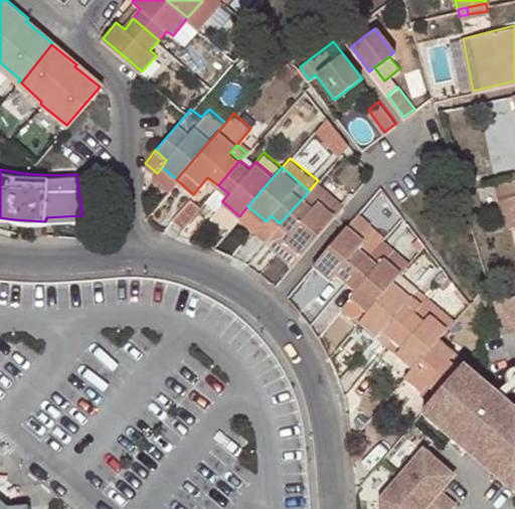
[(514,176),(514,169),(503,172),(505,179),(514,176)]
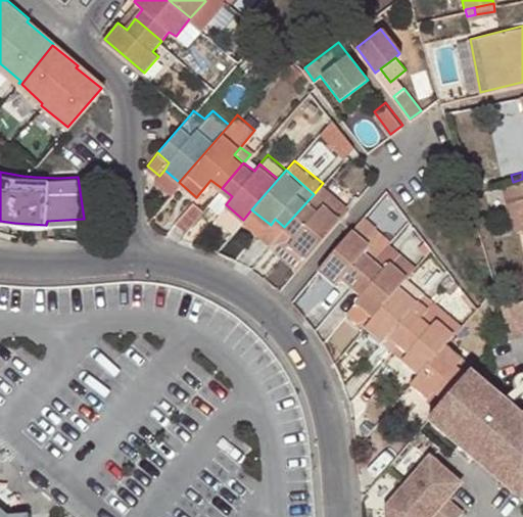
[(522,179),(513,182),(516,197),(522,227),(522,229),(522,179)]
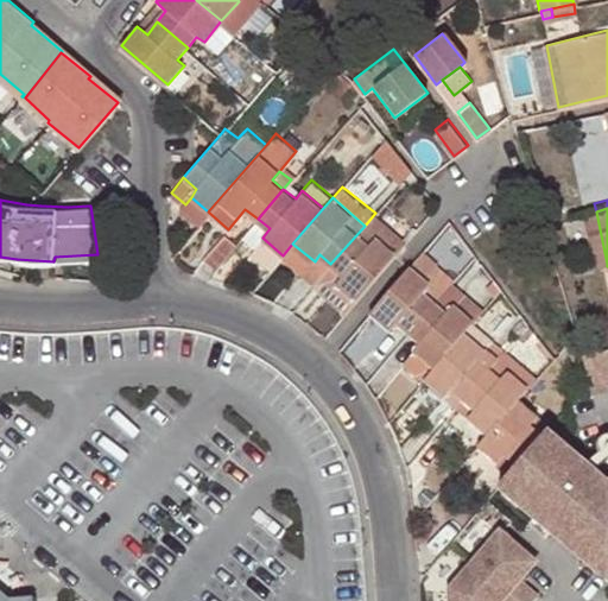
[(355,297),(406,239),(375,213),(365,226),(330,264),(342,273),(336,280),(355,297)]
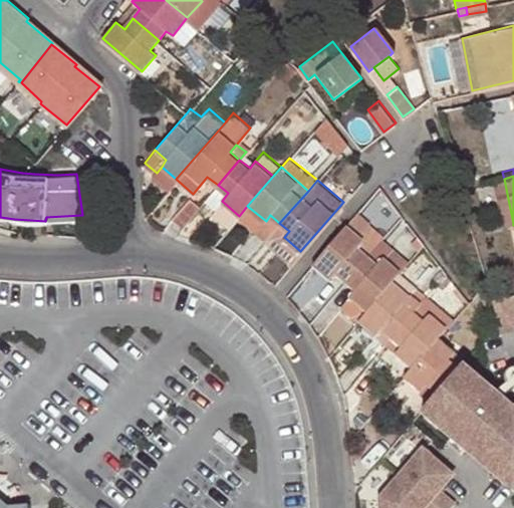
[(217,206),(222,201),(228,193),(218,185),(206,198),(217,206)]
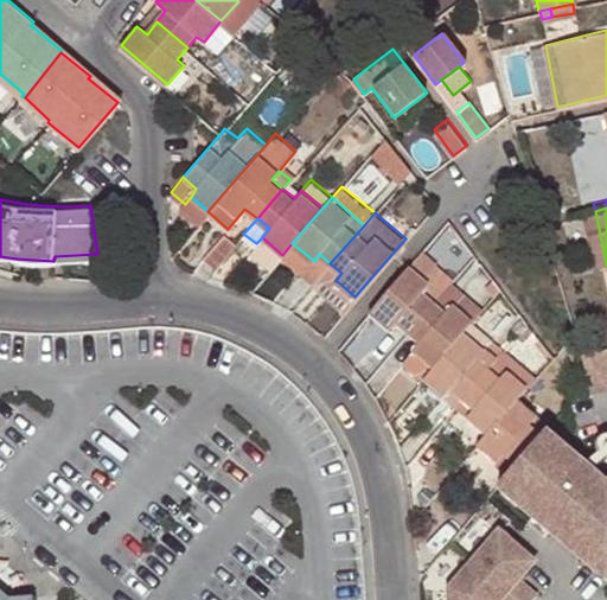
[(594,266),(606,263),(599,229),(587,233),(594,266)]
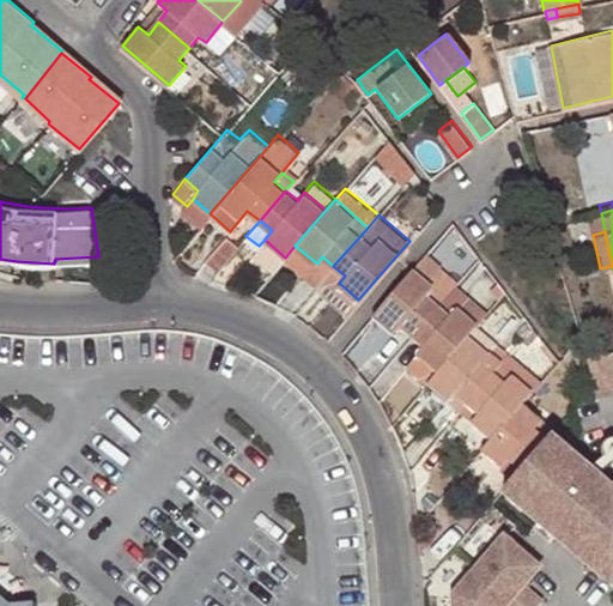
[(278,266),(285,258),(265,240),(259,246),(255,249),(278,266)]
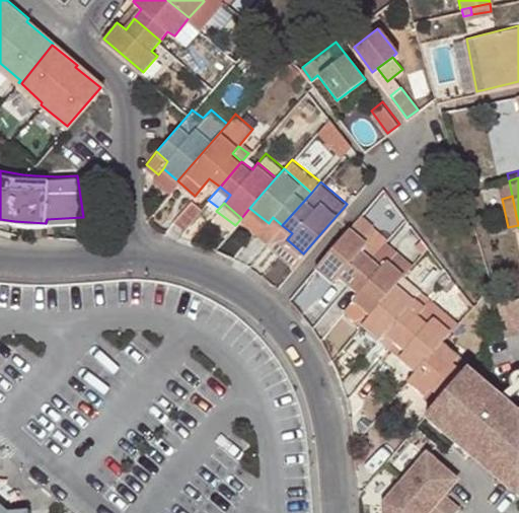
[(249,208),(241,218),(269,241),(282,225),(273,217),(269,223),(249,208)]
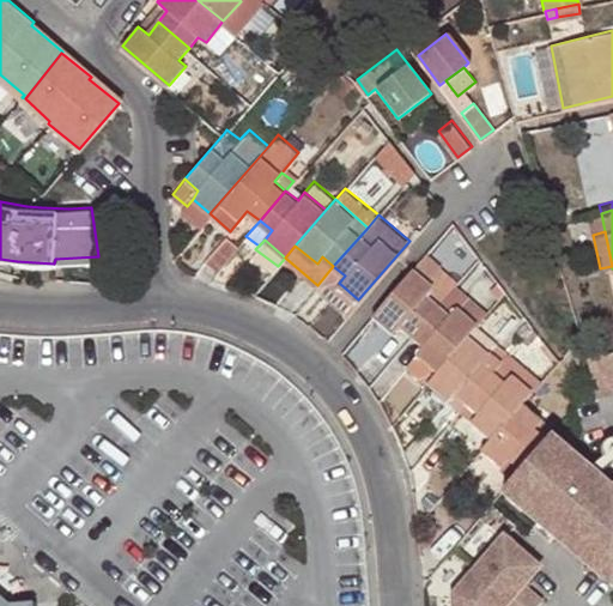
[(17,261),(0,259),(0,272),(13,277),(17,261)]
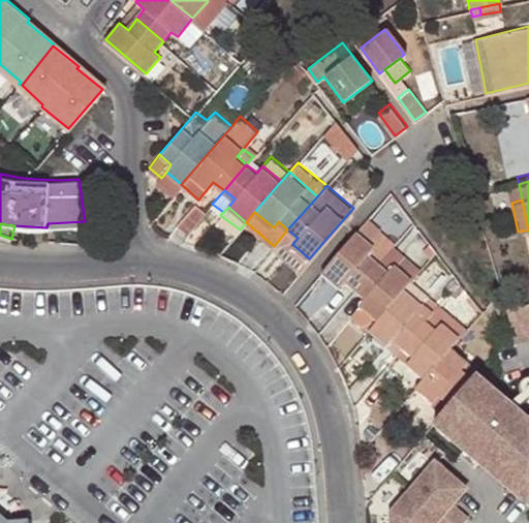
[(292,244),(298,238),(287,229),(274,246),(272,247),(300,270),(309,258),(292,244)]
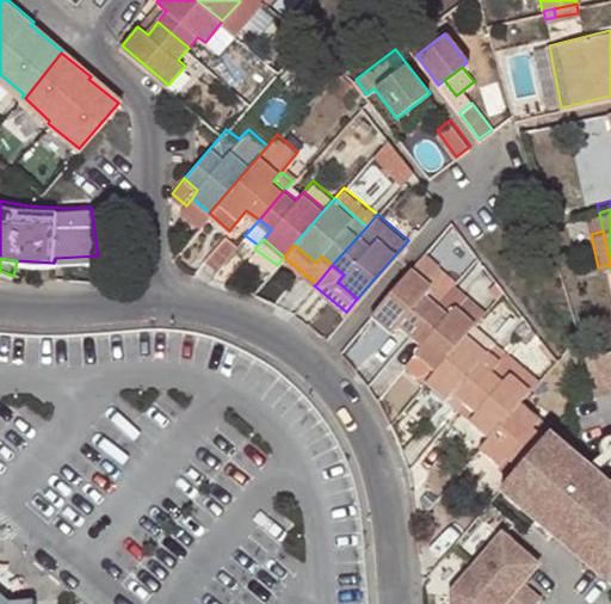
[(436,265),(425,278),(432,285),(425,294),(436,302),(451,284),(455,281),(436,265)]
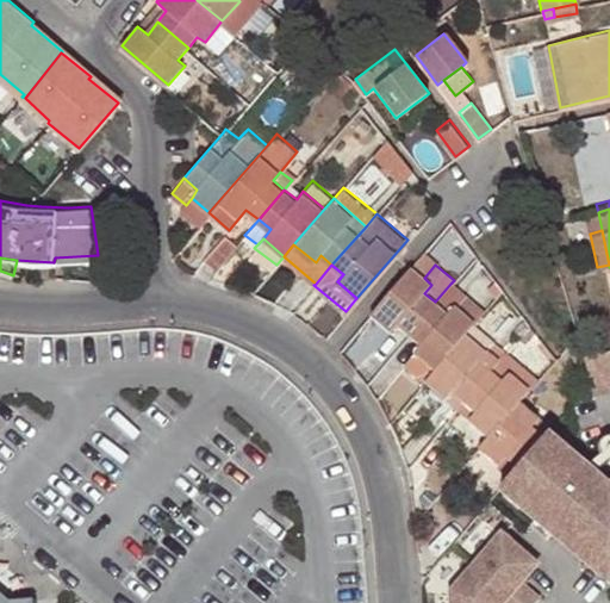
[(397,324),(408,334),(435,302),(424,293),(431,285),(424,278),(410,266),(371,314),(391,331),(397,324)]
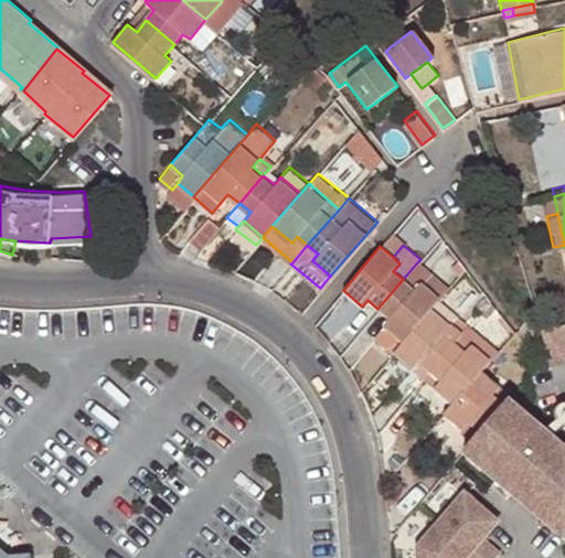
[(419,281),(439,298),(447,288),(417,263),(403,279),(414,289),(419,281)]
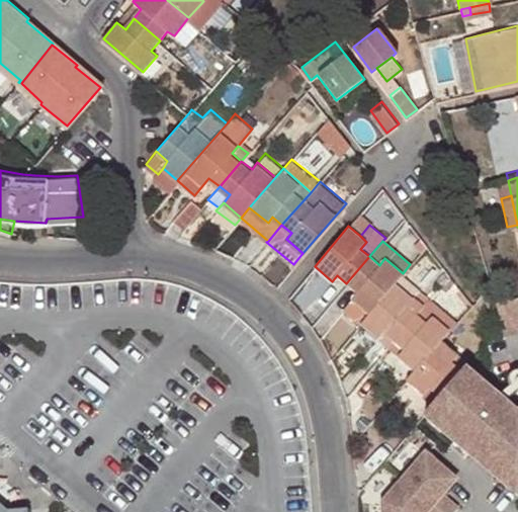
[(369,256),(346,283),(356,291),(351,297),(368,313),(403,273),(384,258),(379,265),(369,256)]
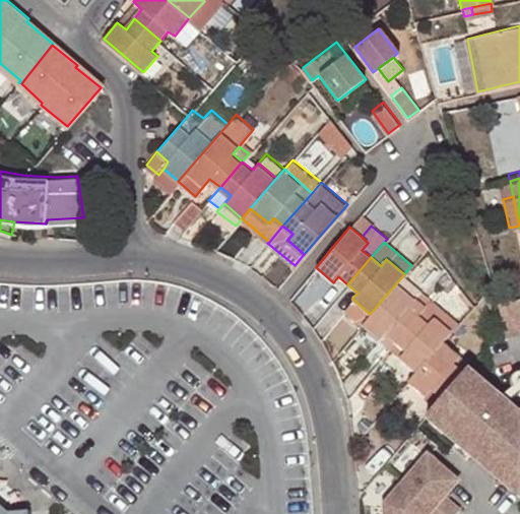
[(413,300),(421,290),(404,274),(370,314),(360,325),(387,349),(424,308),(413,300)]
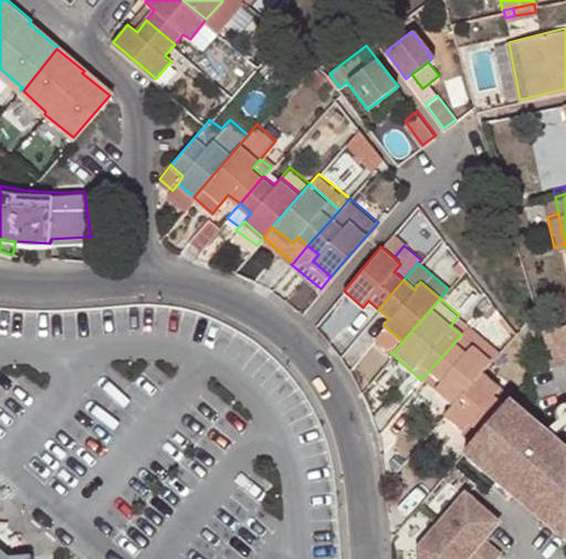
[(565,319),(538,328),(548,364),(565,358),(565,319)]
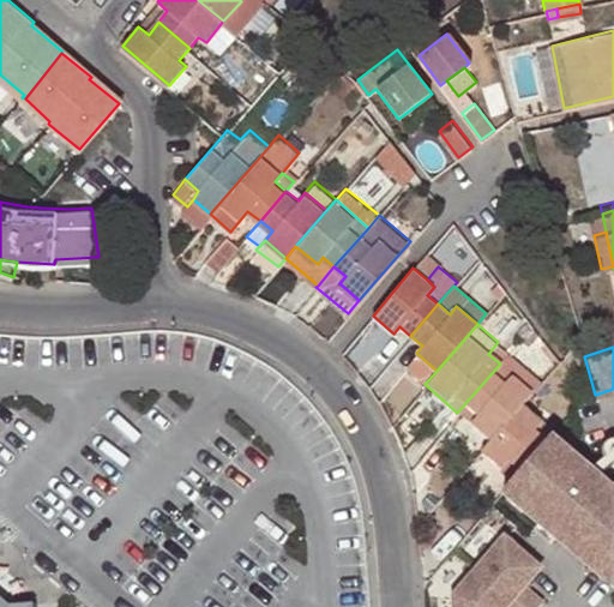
[(425,384),(437,371),(416,353),(404,366),(425,384)]
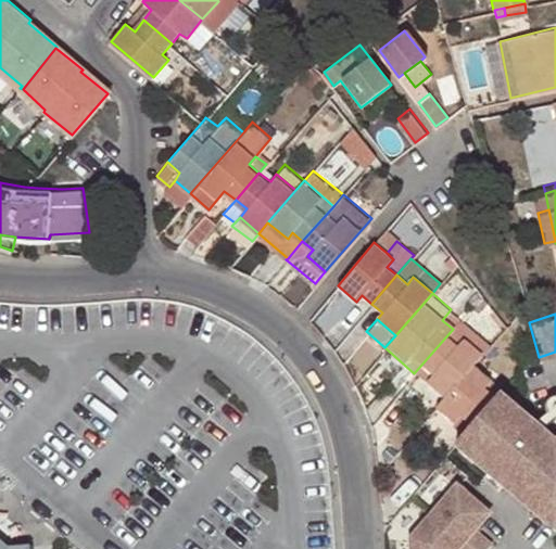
[(470,366),(490,344),(460,319),(453,329),(414,373),(443,397),(470,366)]
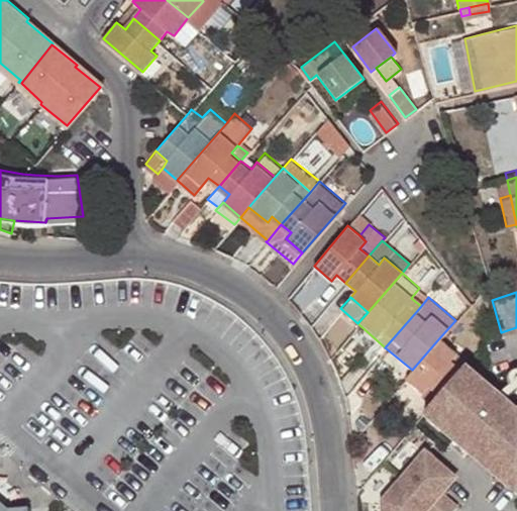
[(449,361),(454,354),(437,340),(412,370),(403,380),(419,394),(424,388),(435,397),(459,370),(449,361)]
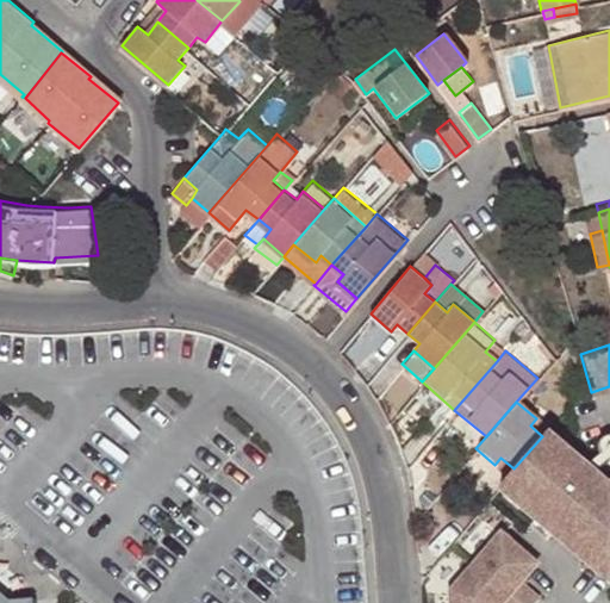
[(609,483),(609,484),(593,471),(586,464),(547,431),(542,436),(514,468),(510,473),(531,492),(522,503),(583,555),(590,547),(609,547),(609,483)]
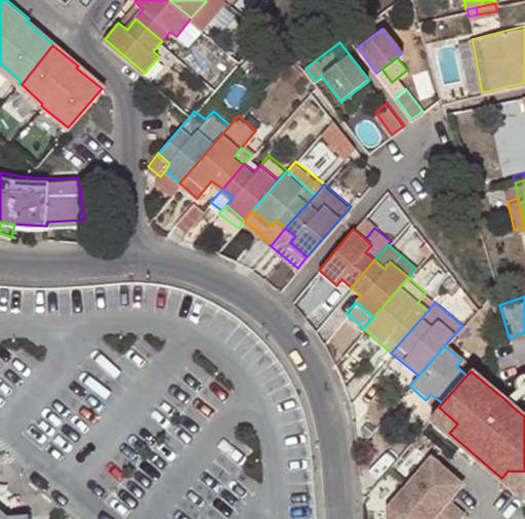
[(460,480),(452,474),(431,454),(408,481),(452,518),(455,518),(463,509),(448,495),(447,495),(460,480)]
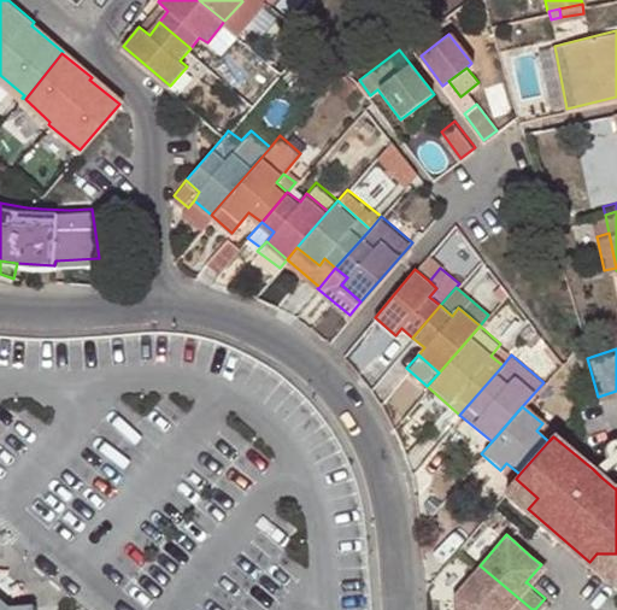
[(506,609),(532,609),(480,565),(454,594),(456,609),(504,609),(504,608),(506,609)]
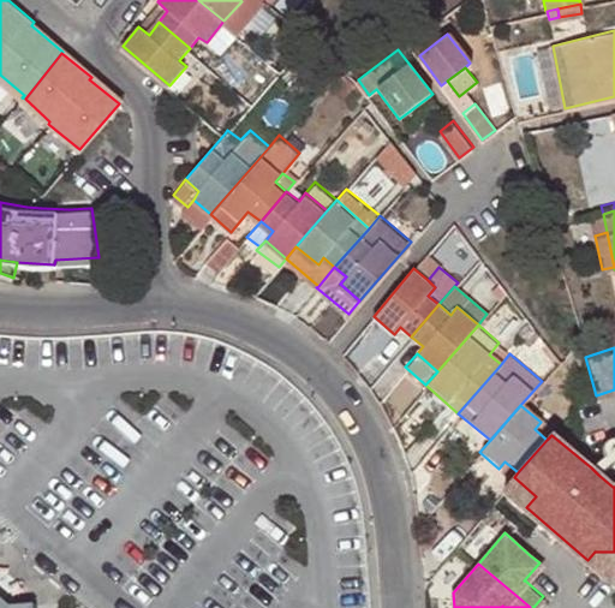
[(0,607),(37,607),(37,597),(11,598),(0,588),(0,607)]
